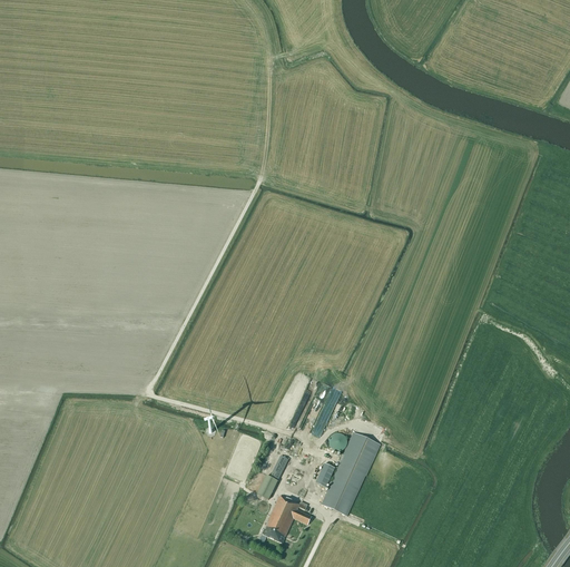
[(310,375),(302,396),(311,399),(318,379),(310,375)]
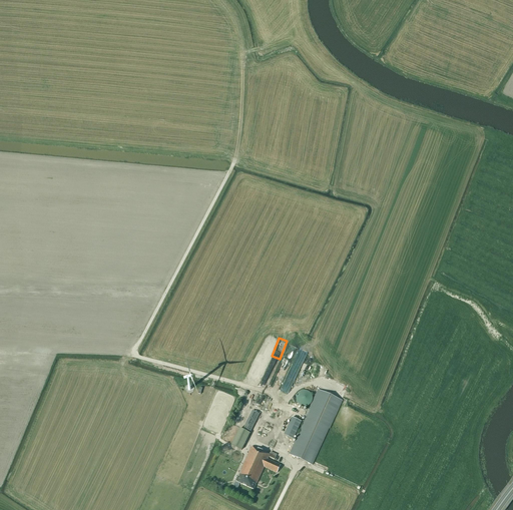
[(301,346),(298,353),(304,355),(307,348),(301,346)]
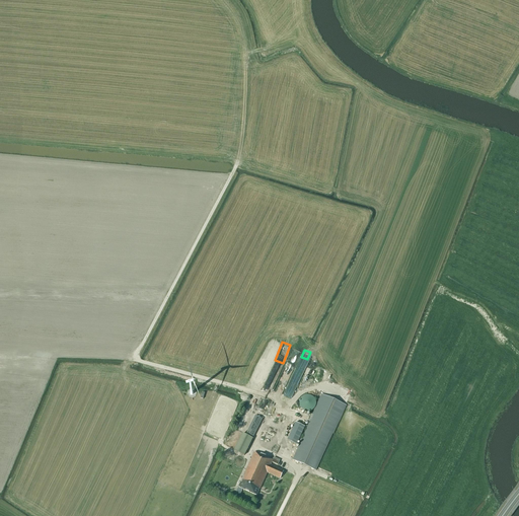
[(298,439),(300,440),(292,457),(316,467),(346,402),(322,391),(302,436),(300,436),(305,425),(295,420),(289,435),(288,438),(297,442),(298,439)]
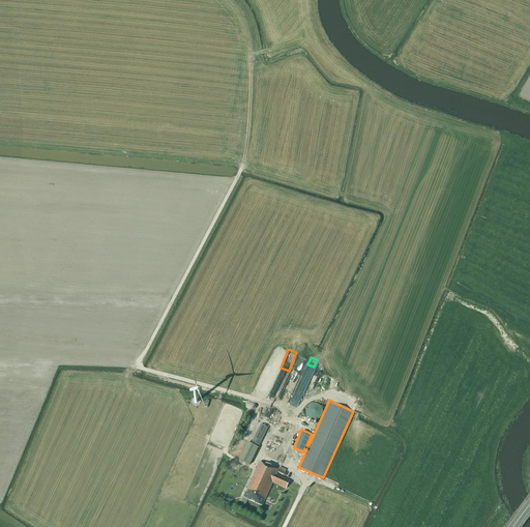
[(315,401),(314,401),(313,401),(312,401),(311,402),(310,402),(308,403),(307,404),(306,405),(306,406),(306,407),(305,408),(305,409),(305,410),(306,411),(306,412),(306,413),(307,414),(308,415),(310,416),(311,416),(312,417),(313,417),(314,417),(315,417),(316,417),(317,417),(318,416),(319,416),(320,415),(321,415),(321,414),(322,413),(322,412),(323,411),(323,410),(323,409),(323,408),(323,407),(322,406),(322,405),(321,404),(321,403),(320,403),(319,402),(318,402),(317,401),(316,401),(315,401)]
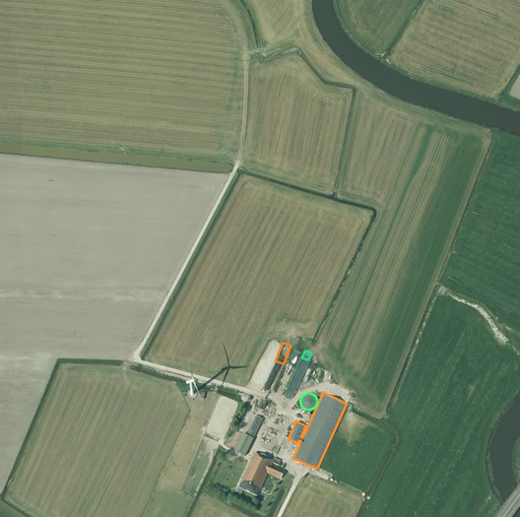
[(235,449),(245,454),(262,419),(256,416),(248,434),(244,432),(235,449)]
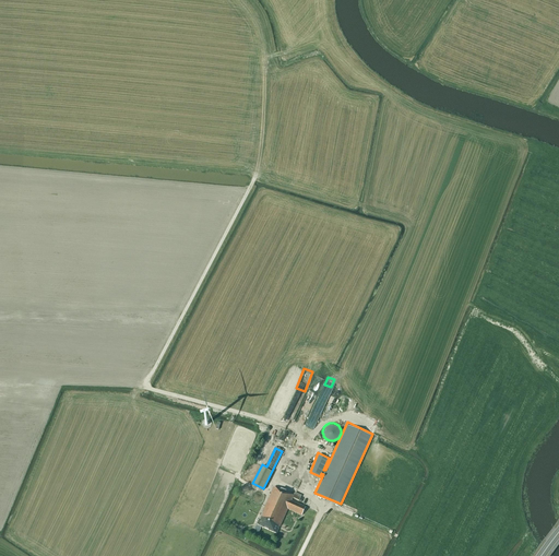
[(288,507),(301,513),(306,505),(292,498),(293,495),(299,498),(301,493),(295,491),(294,493),(280,486),(274,484),(260,515),(261,516),(261,517),(260,516),(257,522),(276,531),(280,525),(278,525),(278,524),(280,524),(288,507)]
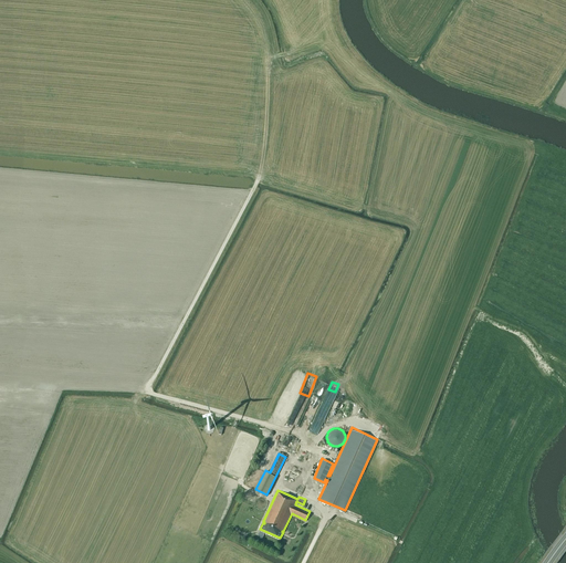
All buildings are outlined.
